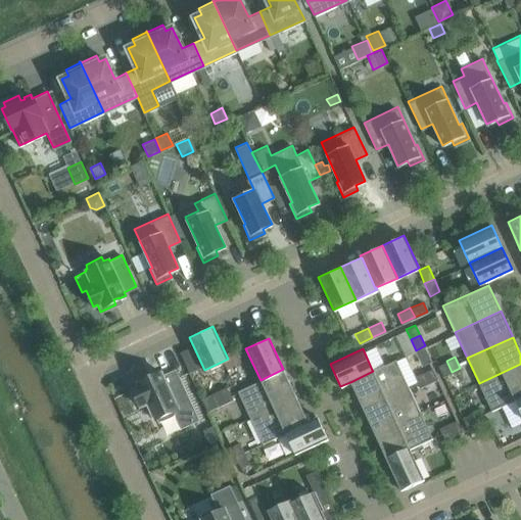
[(362,407),(408,385),(395,359),(372,370),(373,371),(350,382),(362,407)]
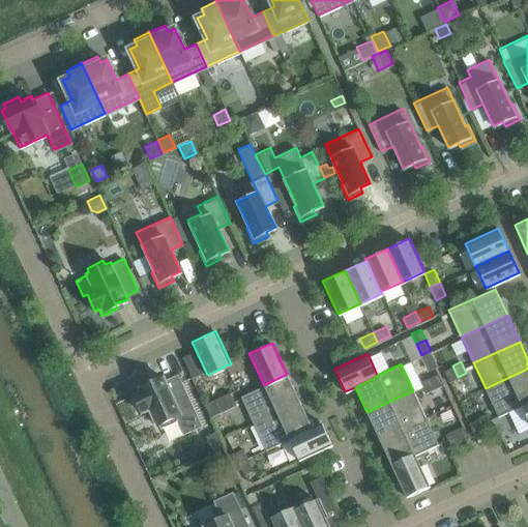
[(448,381),(458,377),(452,366),(443,370),(448,381)]
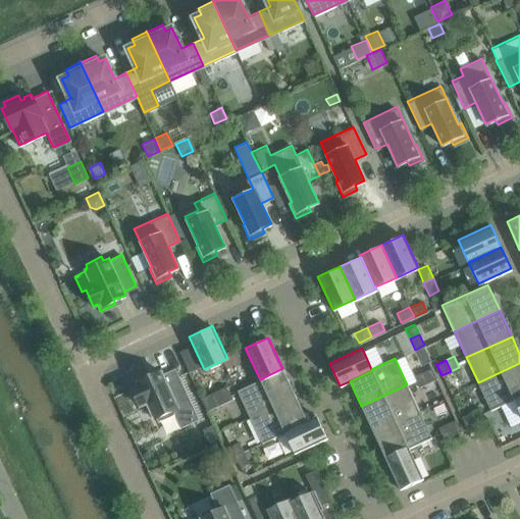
[(519,394),(519,363),(478,382),(490,409),(513,399),(513,398),(519,394)]
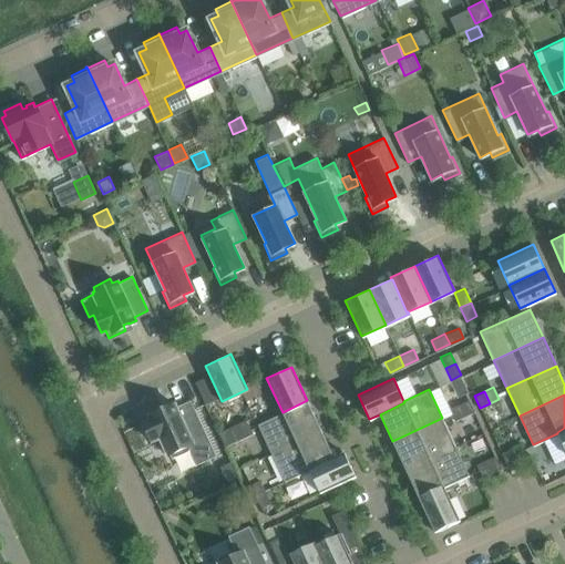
[(464,414),(473,411),(474,410),(469,398),(459,402),(464,414)]
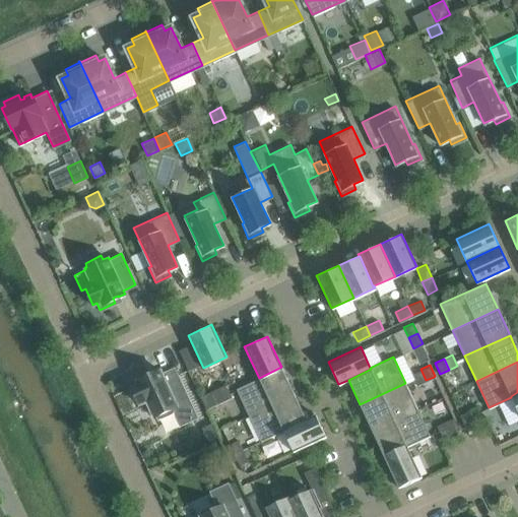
[(134,384),(130,386),(139,403),(146,400),(153,416),(156,414),(157,418),(173,411),(179,425),(197,416),(174,367),(162,372),(159,369),(153,372),(153,373),(149,375),(146,370),(131,377),(134,384)]
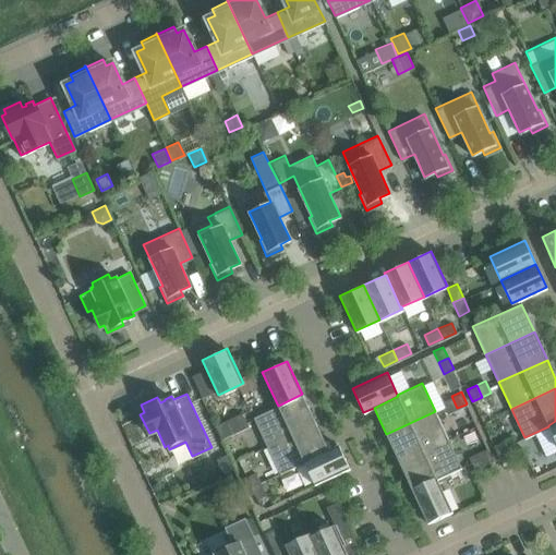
[(266,445),(315,422),(302,394),(278,406),(253,417),(266,445)]
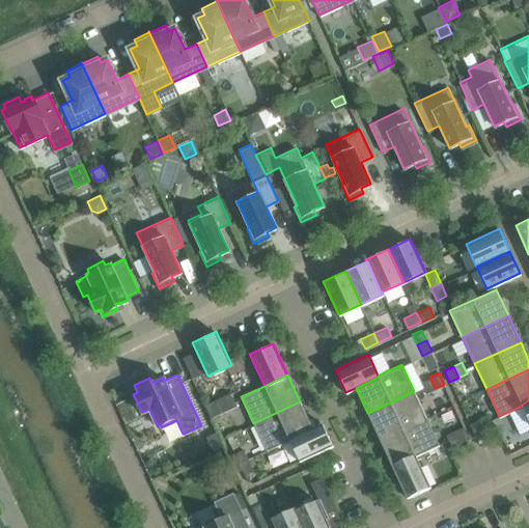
[(425,392),(435,388),(429,377),(420,381),(425,392)]
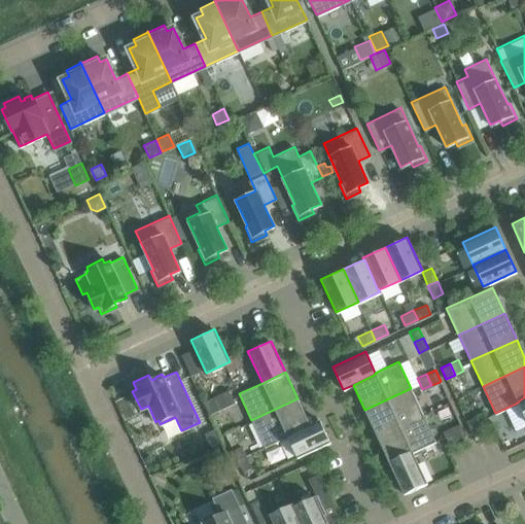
[(377,435),(422,414),(411,388),(364,410),(377,435)]
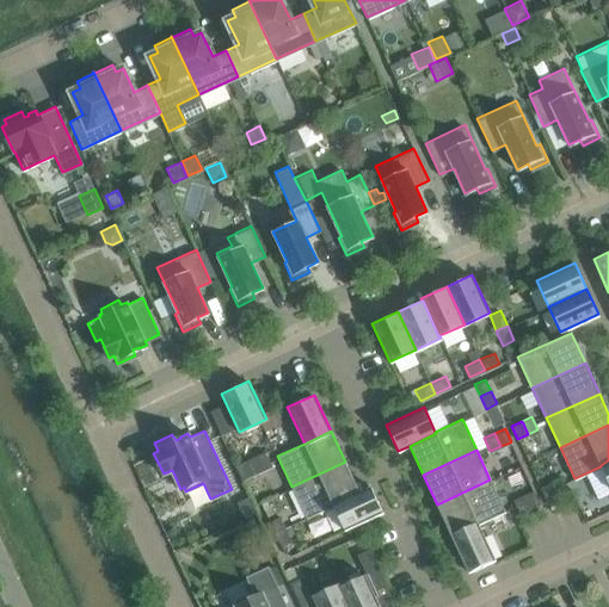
[(260,471),(270,466),(264,451),(253,456),(260,471)]
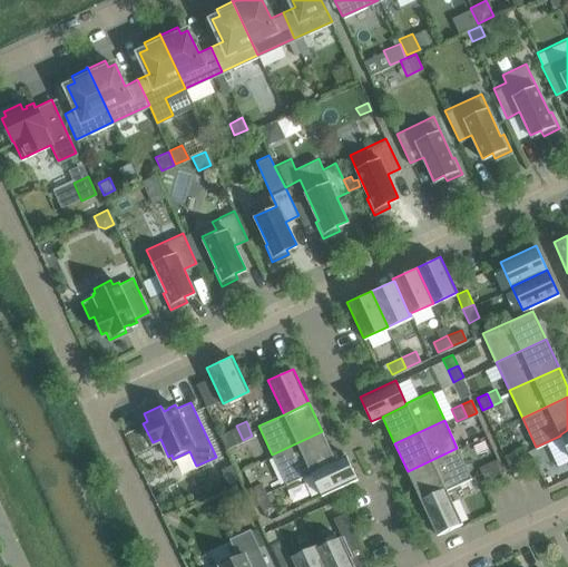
[(235,443),(243,440),(236,426),(228,429),(235,443)]
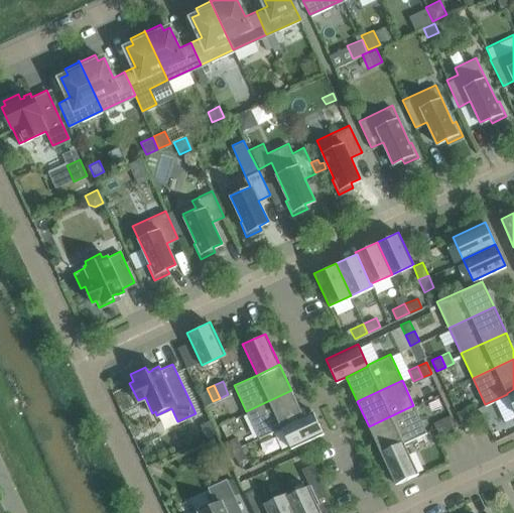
[(204,405),(213,401),(207,388),(198,393),(204,405)]
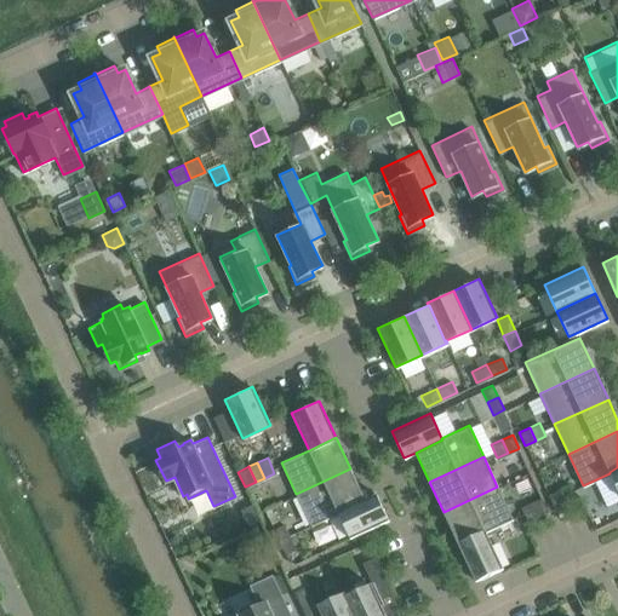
[(365,499),(364,498),(350,468),(296,494),(310,525),(337,512),(365,499)]
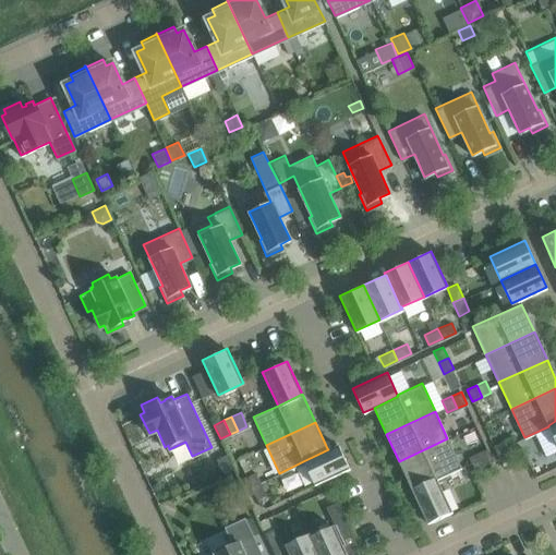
[(502,441),(507,453),(517,448),(511,436),(502,441)]
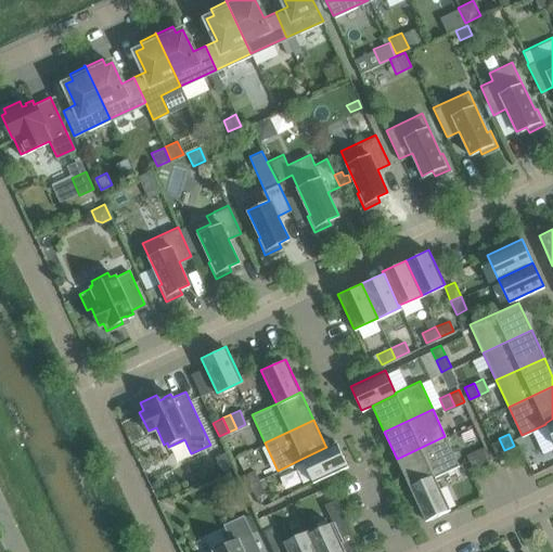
[(434,475),(458,464),(445,436),(397,459),(409,486),(434,475)]
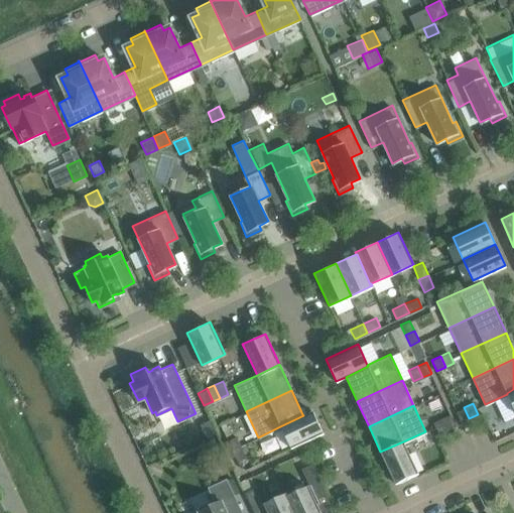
[(461,422),(469,418),(464,407),(456,411),(461,422)]
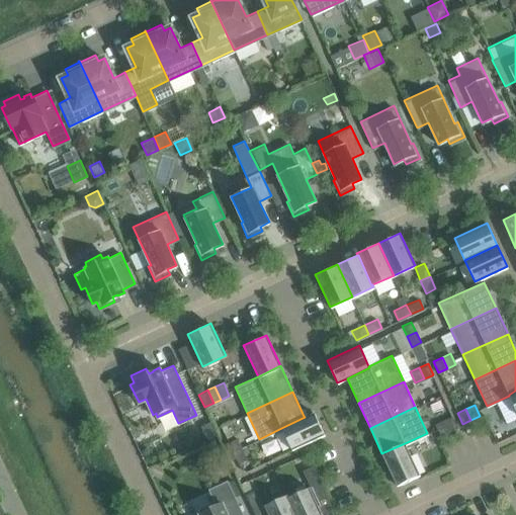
[(281,428),(291,449),(324,434),(314,412),(304,416),(305,417),(281,428)]
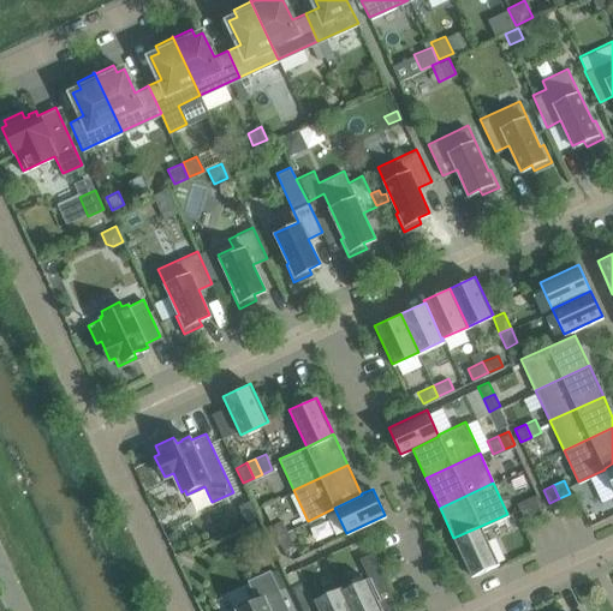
[(527,497),(533,510),(543,505),(537,492),(527,497)]
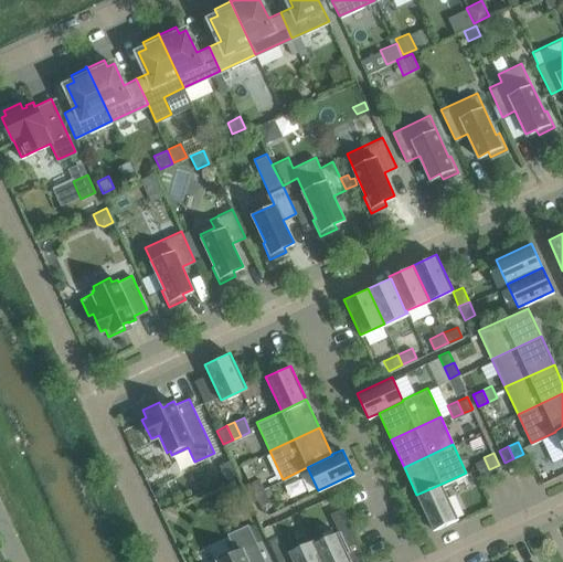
[(479,474),(489,469),(484,457),(474,463),(479,474)]
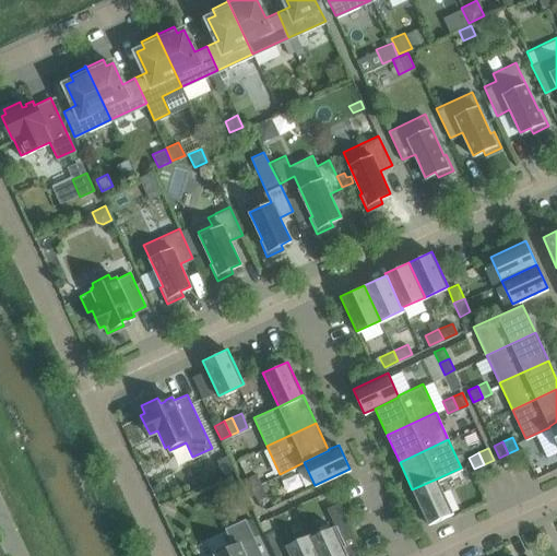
[(226,454),(216,459),(223,473),(233,469),(226,454)]
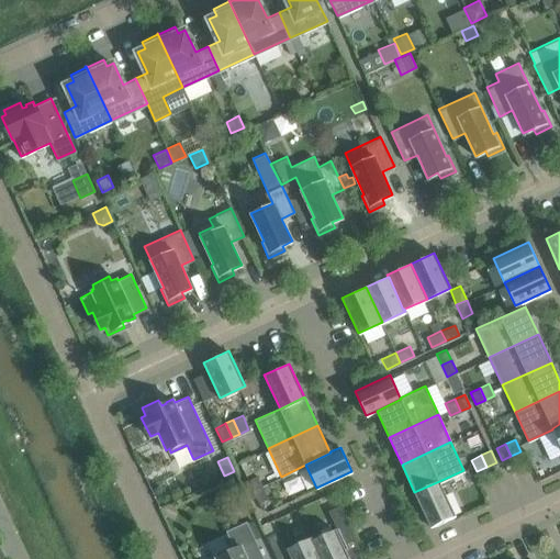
[(252,490),(260,484),(256,476),(246,480),(252,490)]
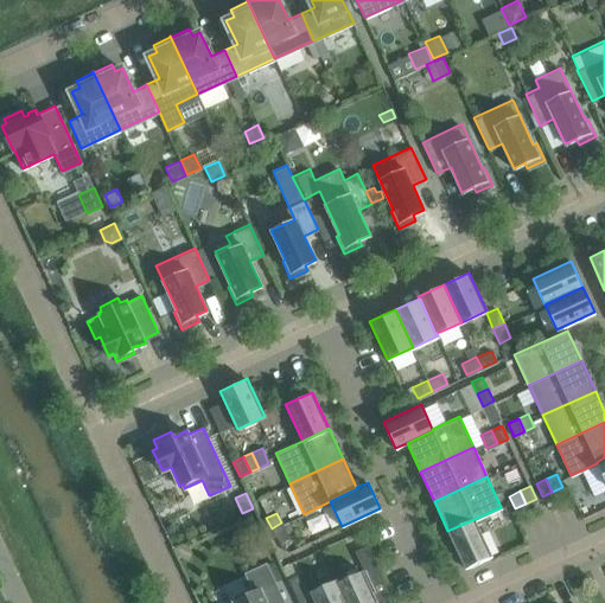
[(491,556),(475,519),(447,531),(465,568),(491,556)]
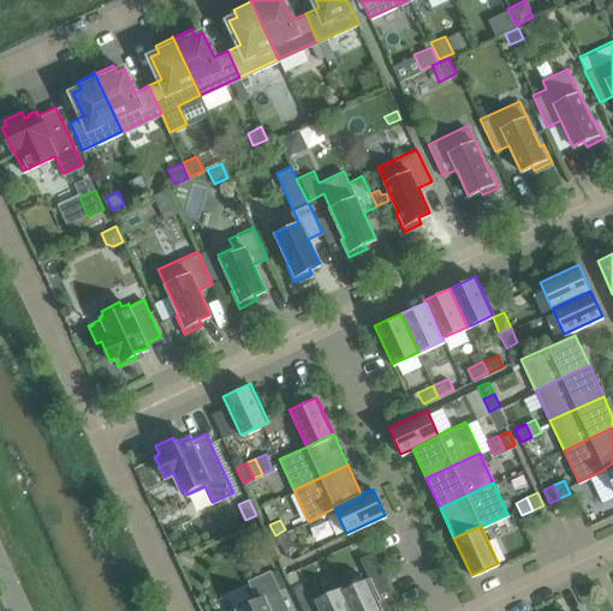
[(281,550),(292,545),(285,529),(275,535),(281,550)]
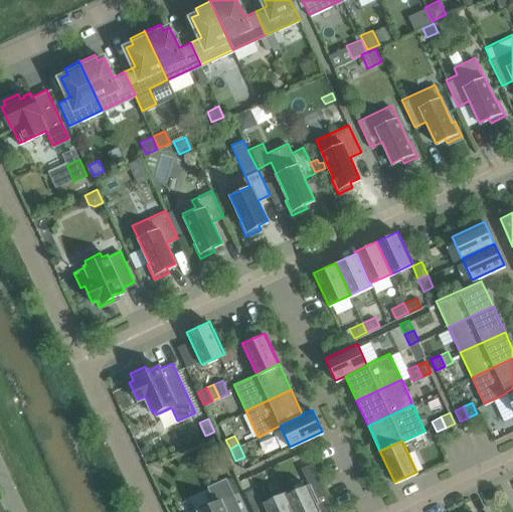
[(311,465),(300,469),(305,480),(315,475),(311,465)]
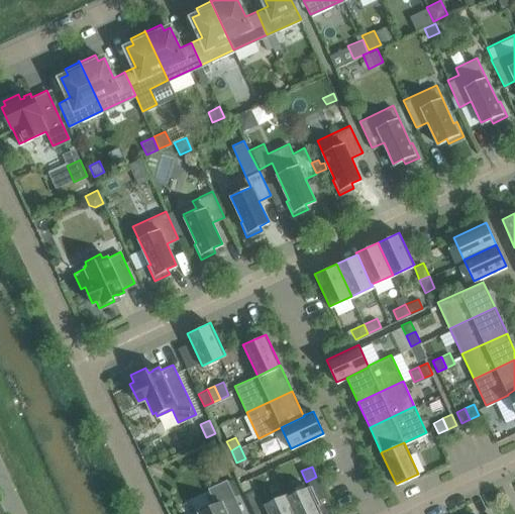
[(241,513),(226,479),(208,488),(214,500),(199,507),(200,511),(198,512),(199,513),(198,513),(241,513)]
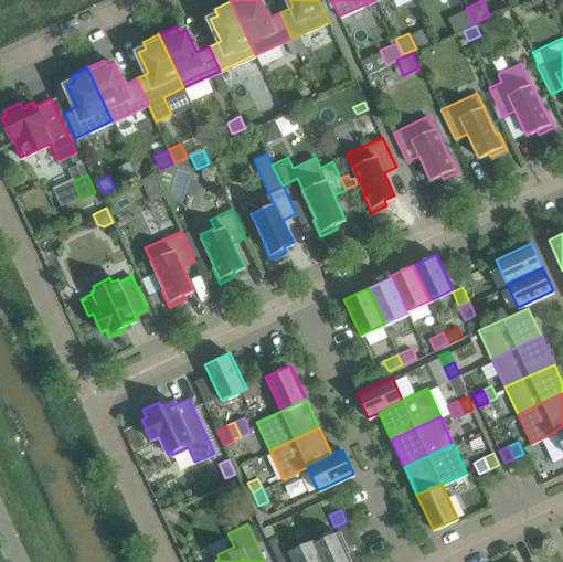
[(351,561),(337,531),(314,541),(314,542),(322,561),(351,561)]
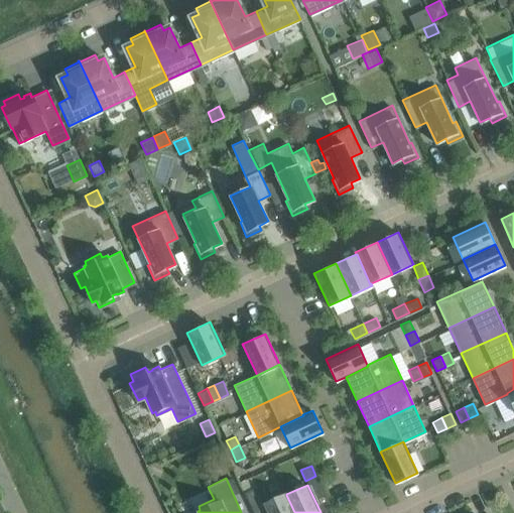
[(249,504),(259,499),(254,487),(244,492),(249,504)]
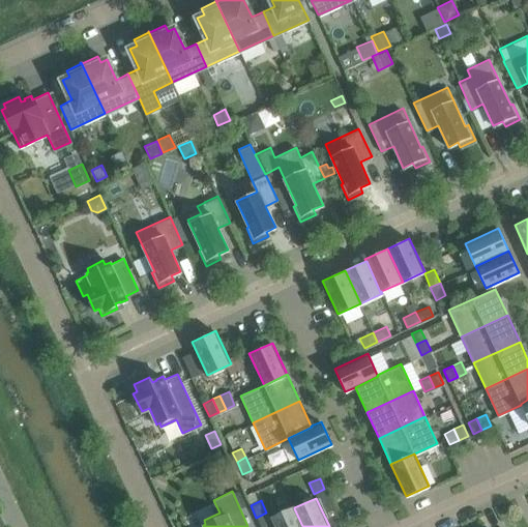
[(302,526),(294,508),(294,507),(293,505),(270,517),(274,526),(302,526)]
